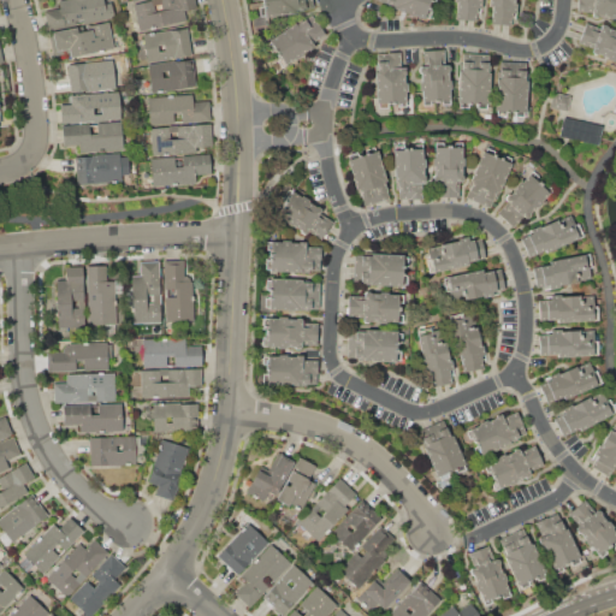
[(102,0),(104,3),(112,0),(114,17),(84,24),(83,19),(47,27),(43,11),(60,9),(59,0),(102,0)]
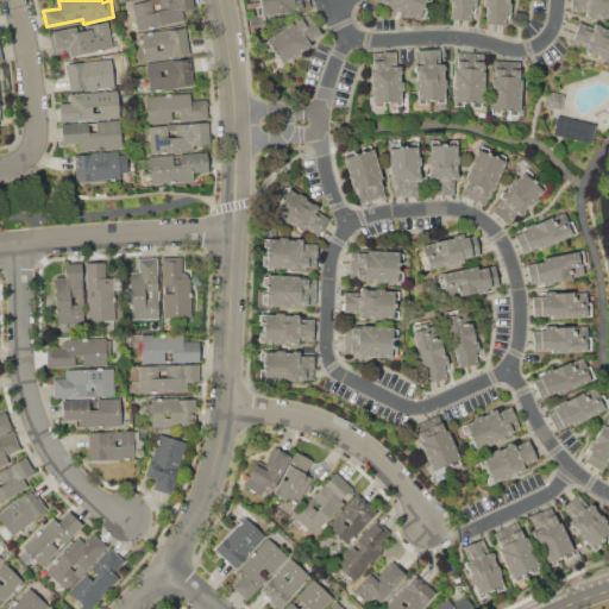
[(137,31),(132,5),(152,0),(192,0),(194,7),(181,11),(183,22),(137,31)]
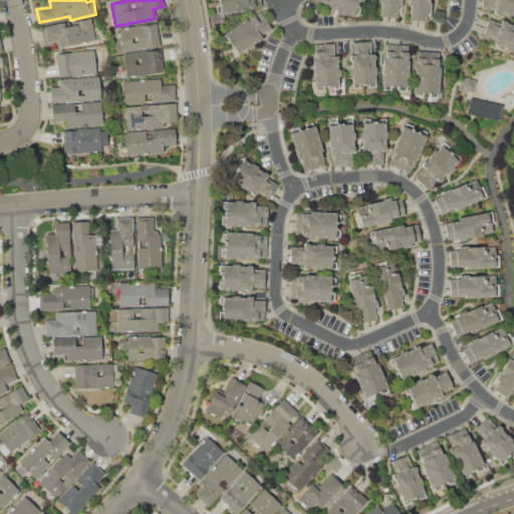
[(260,0),(261,6),(253,7),(254,9),(222,14),(222,12),(218,12),(217,6),(221,5),(220,0),(260,0)]
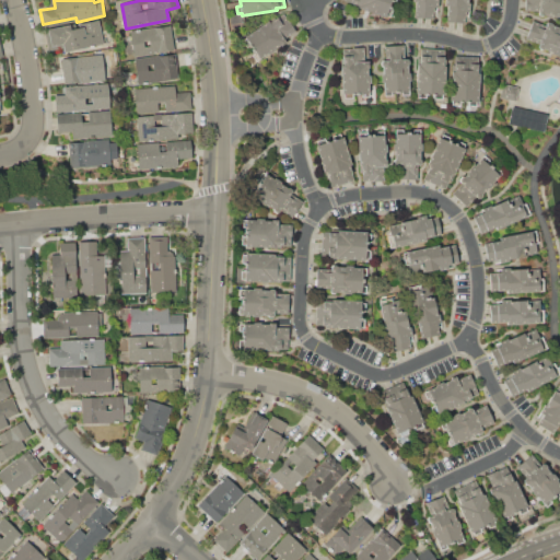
[(345,1),(345,0),(396,0),(396,1),(392,0),(389,8),(394,9),(391,16),(387,15),(386,16),(365,10),(366,8),(345,1)]
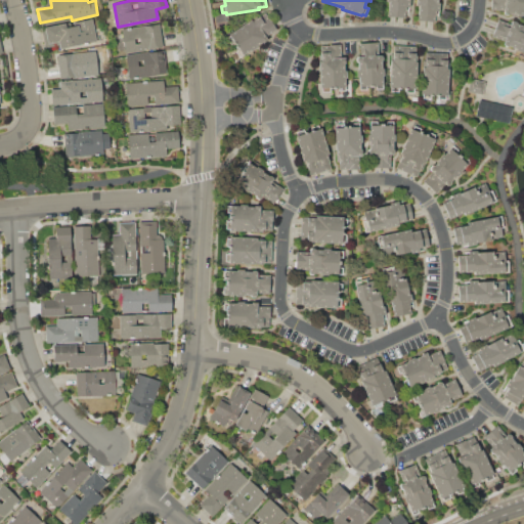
[(387,0),(410,0),(410,7),(406,7),(405,17),(388,15),(389,1),(387,1),(387,0)]
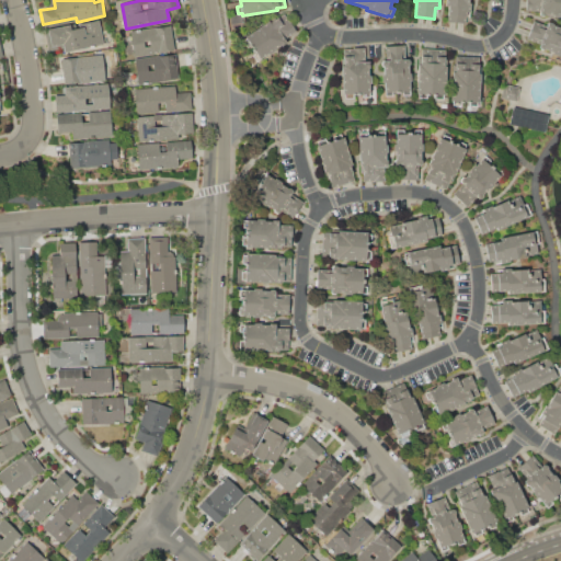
[(447,21),(448,6),(445,6),(445,0),(472,0),(472,12),(470,12),(470,16),(466,16),(466,22),(447,21)]
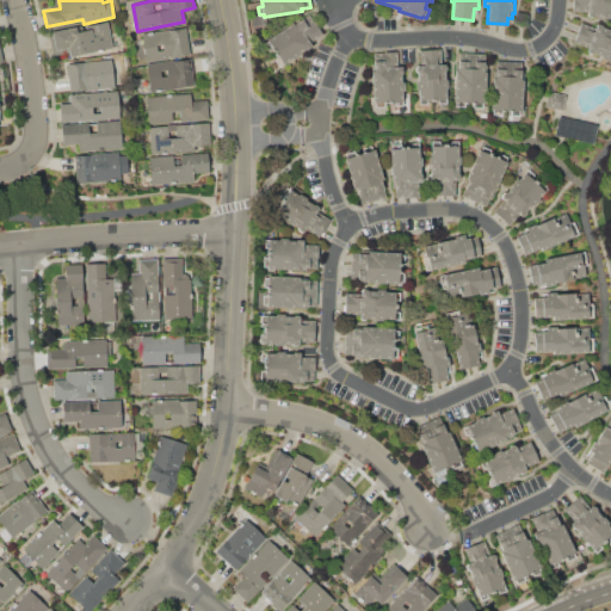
[(573,0),(610,0),(610,19),(603,18),(603,16),(596,16),(596,17),(587,17),(587,12),(573,11),(573,0)]
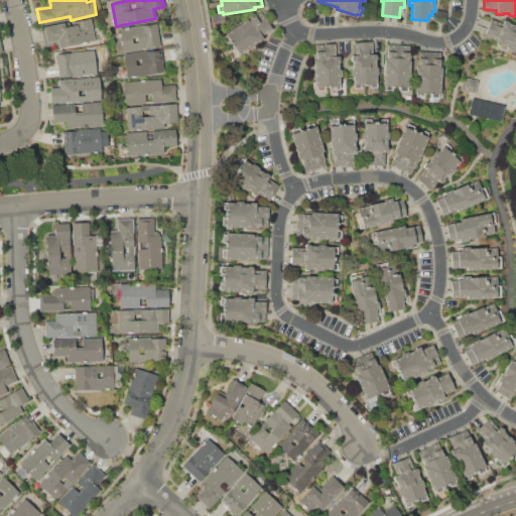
[(225,33),(248,19),(249,20),(261,13),(272,29),(262,35),(264,38),(237,56),(232,49),(235,47),(231,41),(227,44),(223,37),(227,35),(225,33)]
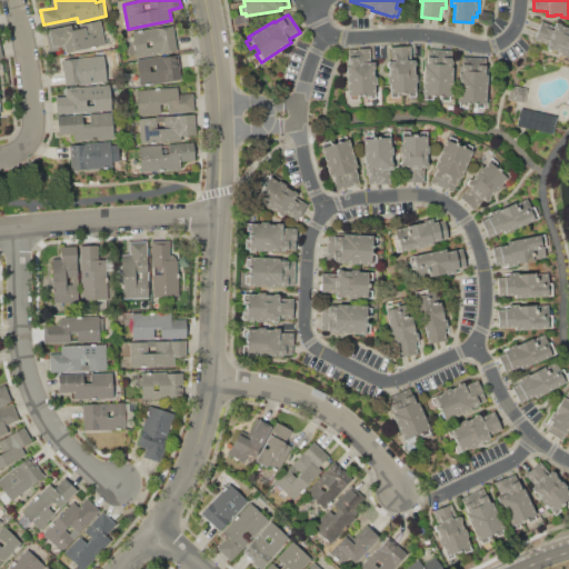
[(66,52),(65,48),(49,51),(45,30),(85,22),(85,23),(100,20),(106,45),(66,52)]
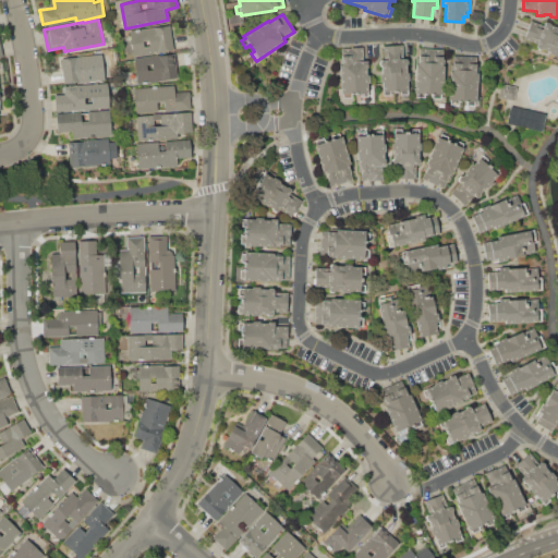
[(537,44),(524,38),(531,21),(544,26),(546,21),(552,23),(550,25),(557,28),(557,53),(536,46),(537,44)]
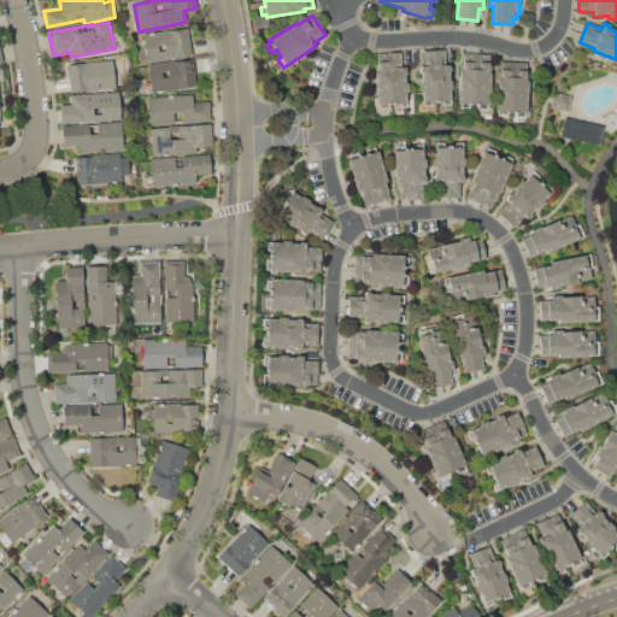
[(142,34),(188,28),(192,56),(147,62),(142,34)]
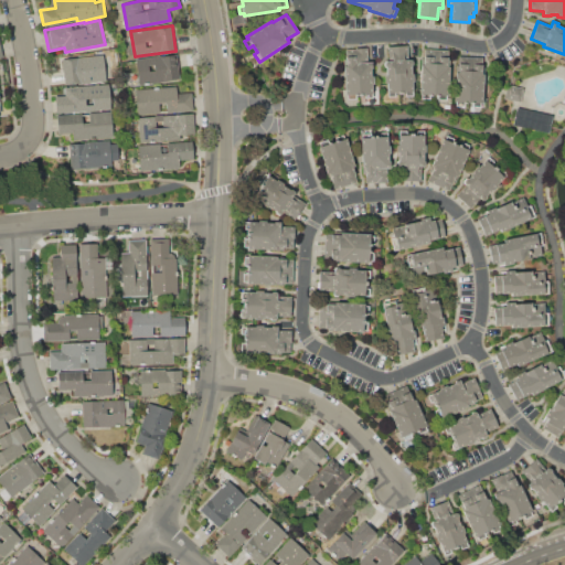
[(384,61),(388,61),(388,46),(408,45),(409,60),(413,60),(413,65),(412,65),(412,72),(414,72),(414,82),(413,82),(413,95),(405,95),(405,93),(395,93),(395,96),(387,96),(387,84),(385,84),(385,74),(386,74),(386,67),(384,67),(384,61)]
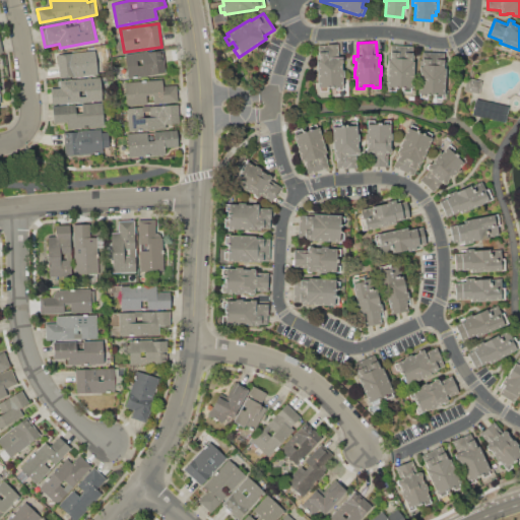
[(318,46),(327,45),(338,44),(339,57),(342,56),(343,63),(341,63),(341,69),(343,68),(343,77),(342,77),(342,85),(342,87),(342,89),(336,90),(335,87),(328,88),(328,90),(320,90),(320,88),(320,86),(318,86),(316,58),(319,58),(318,46)]
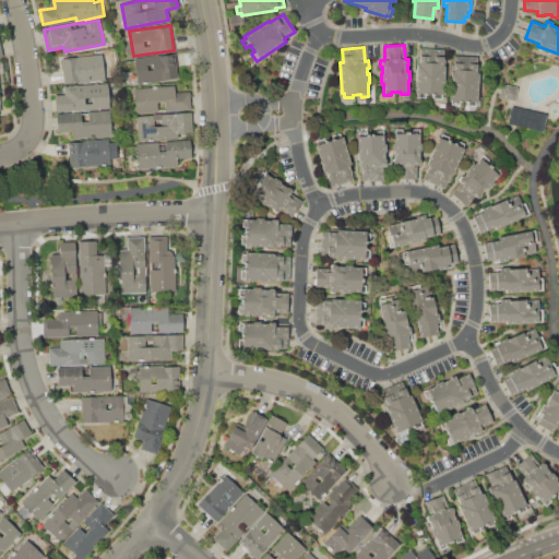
[(443,58),(445,58),(444,95),(442,95),(441,98),(432,97),(432,94),(426,94),(426,97),(417,97),(417,92),(416,92),(417,64),(419,64),(419,48),(444,49),(443,58)]
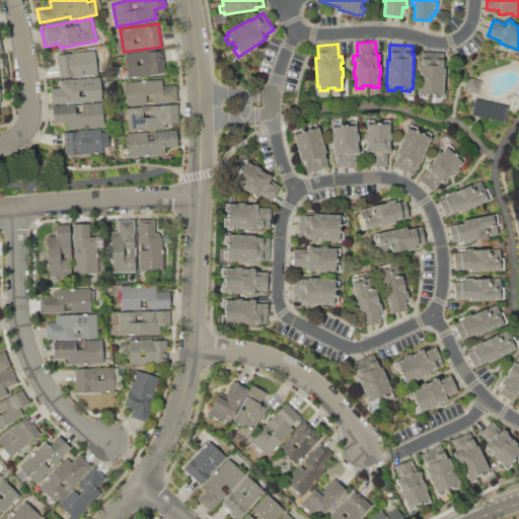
[(57,54),(94,50),(96,73),(59,77),(57,54)]
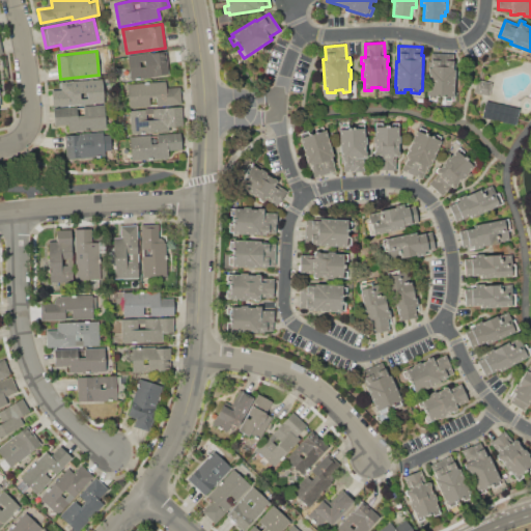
[(128,56),(165,51),(168,74),(131,79),(128,56)]
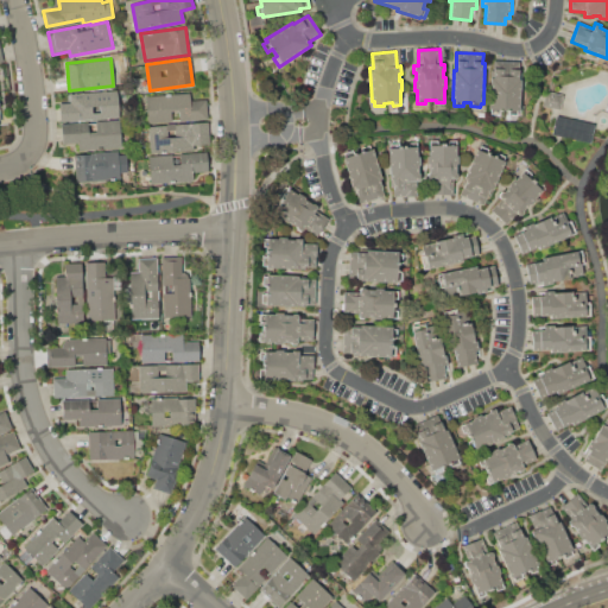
[(491,77),(493,77),(494,61),(519,62),(519,78),(521,78),(520,111),(517,111),(517,115),(508,114),(508,111),(500,109),(500,114),(491,114),(492,109),(489,109),(491,77)]
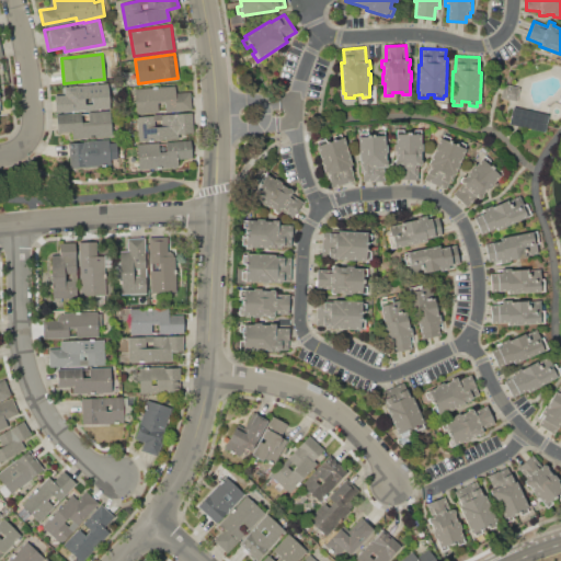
[(65,87),(109,82),(111,109),(55,114),(54,95),(66,94),(65,87)]
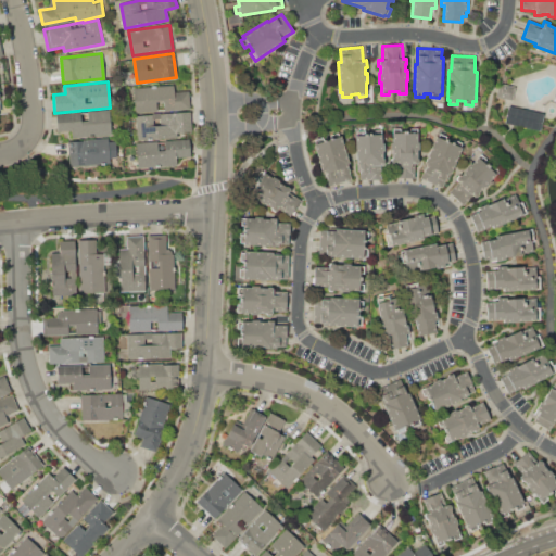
[(498,83),(515,87),(513,100),(495,97),(498,83)]
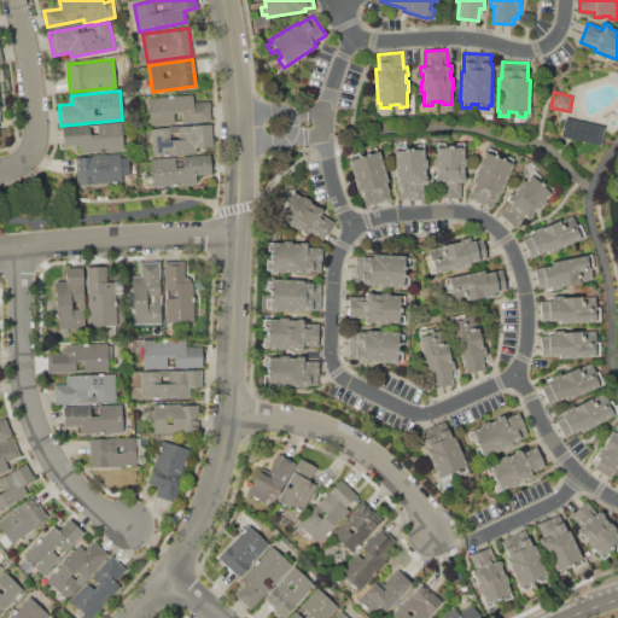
[(196,121),(196,122),(150,124),(147,97),(193,94),(194,103),(210,101),(211,120),(196,121)]
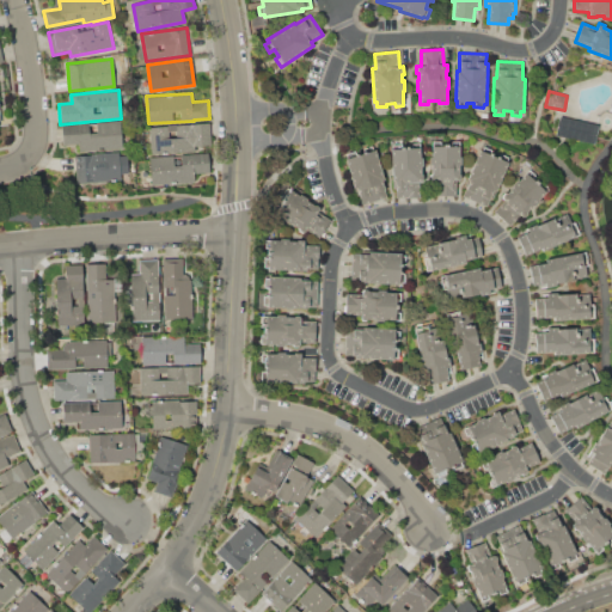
[(560,116),(599,126),(595,144),(556,135),(560,116)]
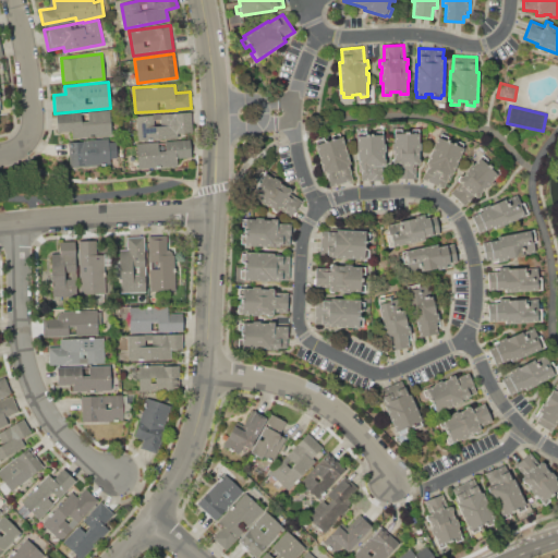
[(72,137),(72,131),(58,132),(57,113),(110,110),(112,135),(72,137)]
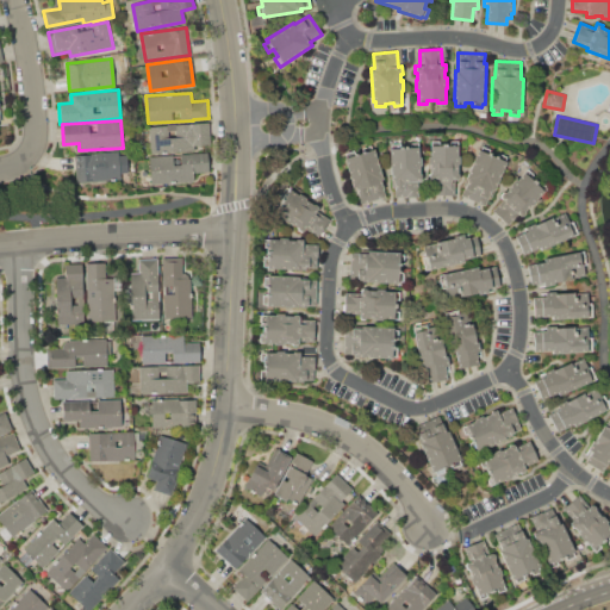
[(148,128),(210,123),(211,144),(194,145),(194,151),(150,154),(148,128)]
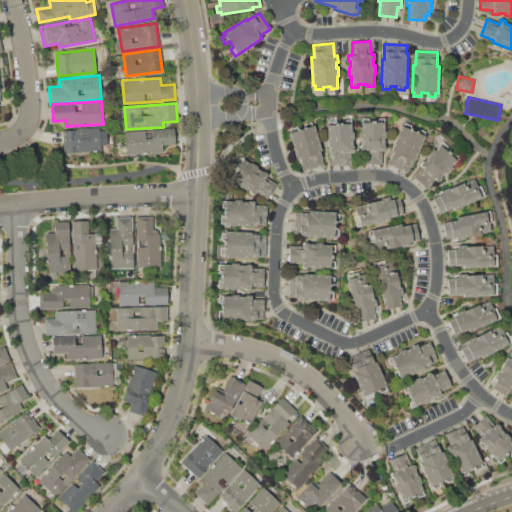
[(364,150),(361,150),(362,118),(369,118),(369,122),(378,122),(378,118),(385,118),(385,150),(381,150),(382,163),(364,164),(364,150)]
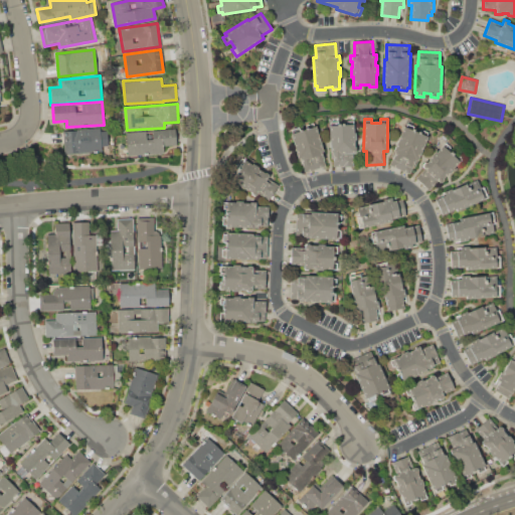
[(333,166),(333,152),(331,153),(329,126),(331,125),(331,122),(338,121),(338,125),(346,124),(346,121),(353,120),(354,136),(355,136),(356,141),(354,141),(354,147),(355,146),(356,153),(352,153),(353,166),(333,166)]
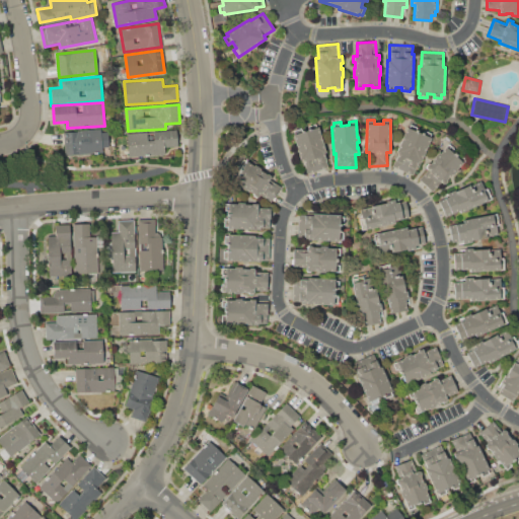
[(305,166),(303,166),(293,134),(295,134),(294,130),(302,128),(303,131),(309,129),(308,126),(317,124),(327,158),(325,159),(327,166),(308,173),(305,166)]
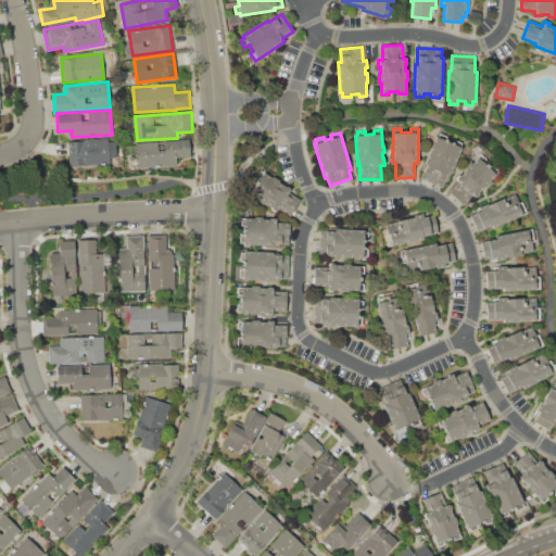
[(436,137),(438,138),(440,133),(449,137),(446,141),(453,143),(454,140),(462,143),(459,147),(462,148),(449,179),(446,179),(442,188),(420,178),(427,164),(425,163),(436,137)]
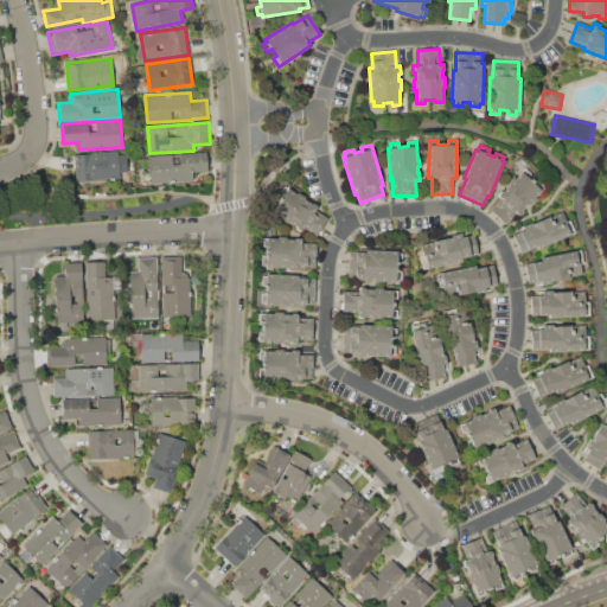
[(74,155),(90,154),(90,152),(119,149),(119,155),(126,154),(128,172),(120,173),(121,177),(76,180),(74,155)]
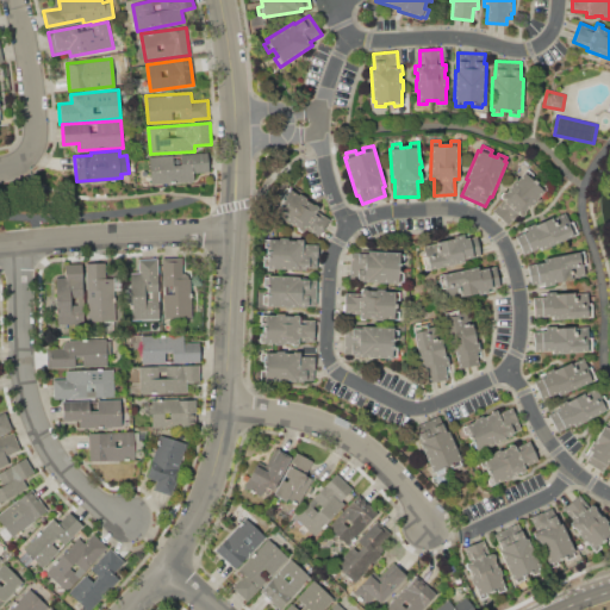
[(149,156),(207,151),(209,172),(194,173),(194,182),(150,185),(149,156)]
